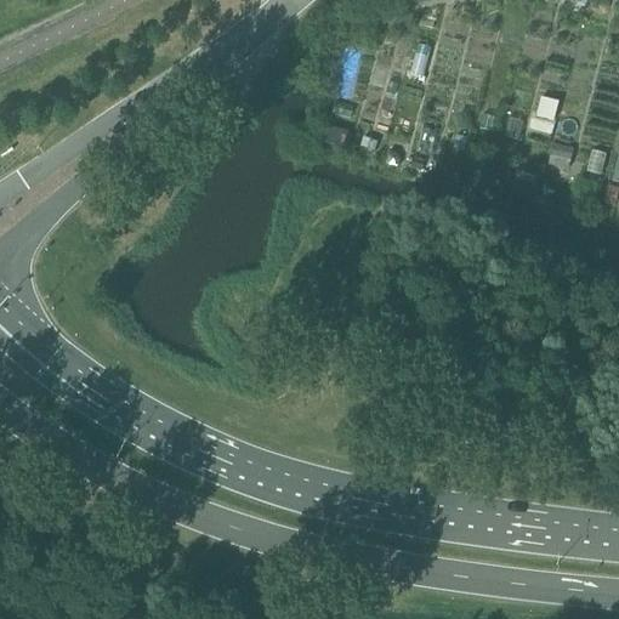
[(541,97),(537,115),(554,119),(557,101),(541,97)]
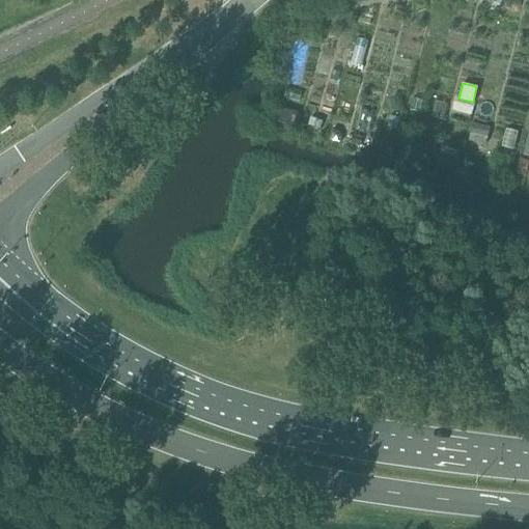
[(297,123),(300,111),(279,106),(276,118),(297,123)]
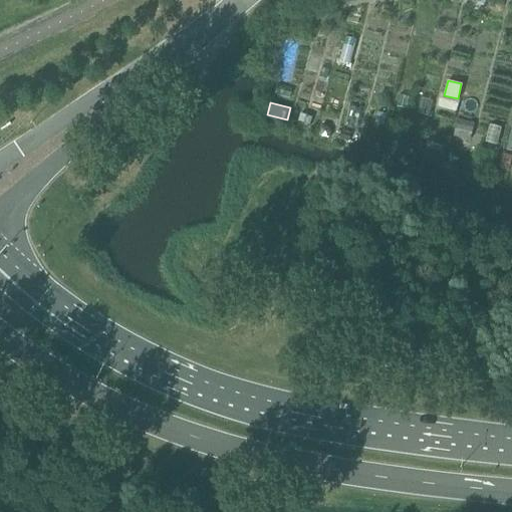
[(311,123),(314,116),(303,112),(301,119),(311,123)]
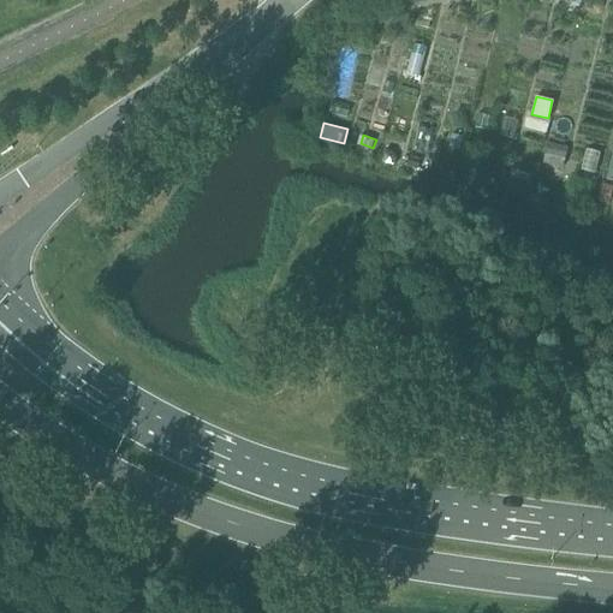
[(552,142),(548,156),(565,161),(569,147),(552,142)]
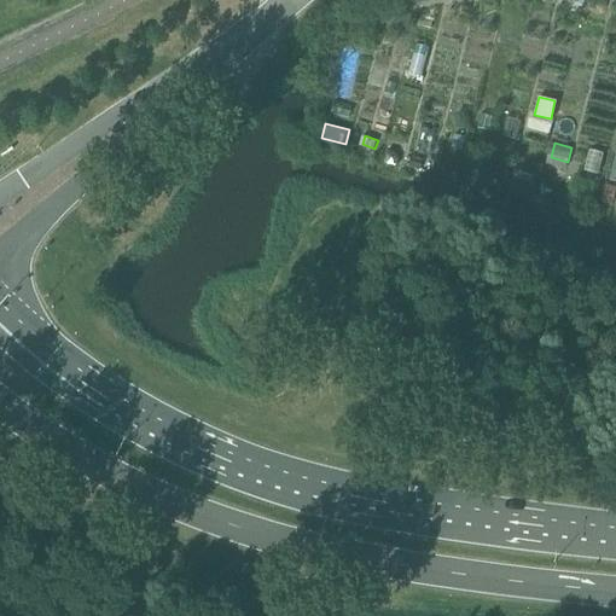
[(390,149),(387,161),(399,164),(400,158),(396,150),(390,149)]
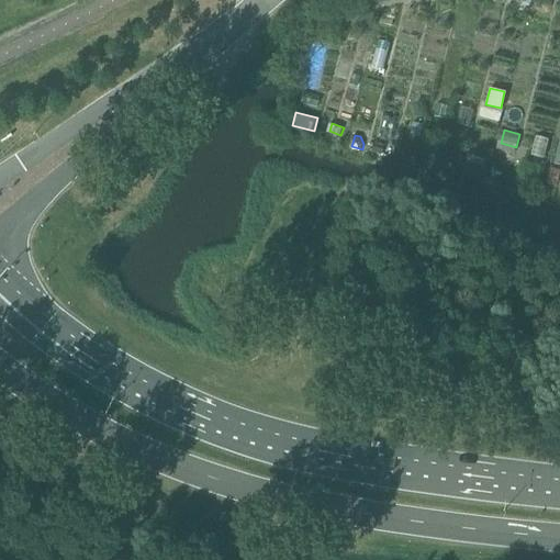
[(383,153),(385,144),(377,142),(374,150),(383,153)]
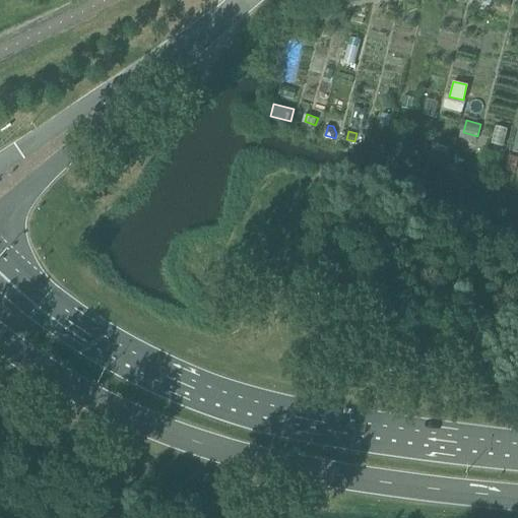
[(370,134),(367,143),(378,146),(381,137),(370,134)]
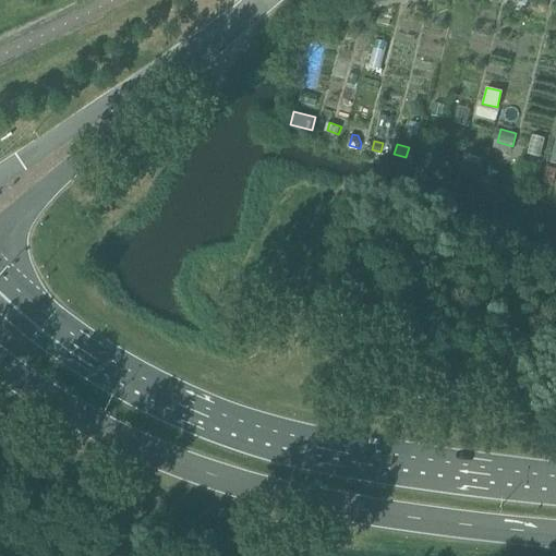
[(448,144),(444,159),(459,162),(462,148),(448,144)]
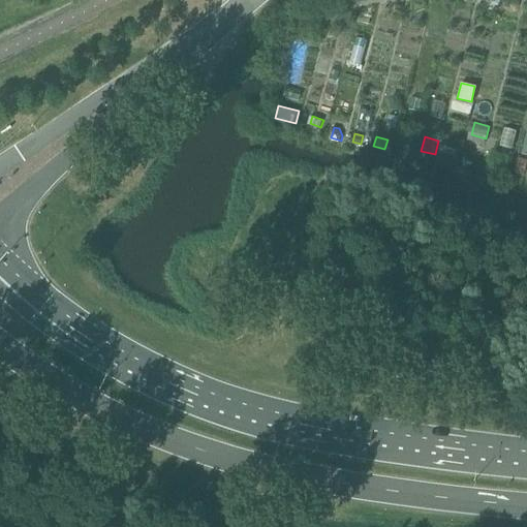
[(399,145),(396,155),(407,158),(410,148),(399,145)]
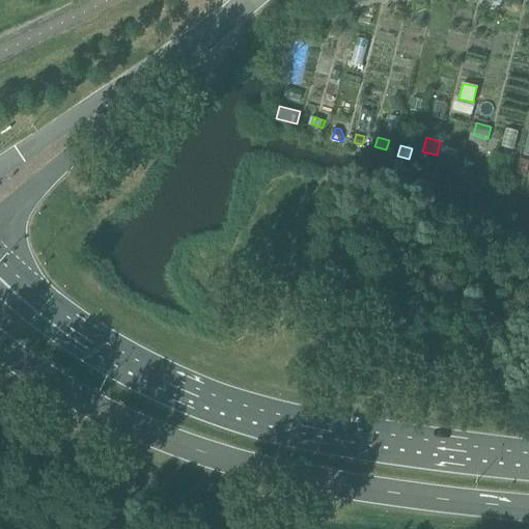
[(520,171),(528,173),(528,160),(524,159),(520,171)]
